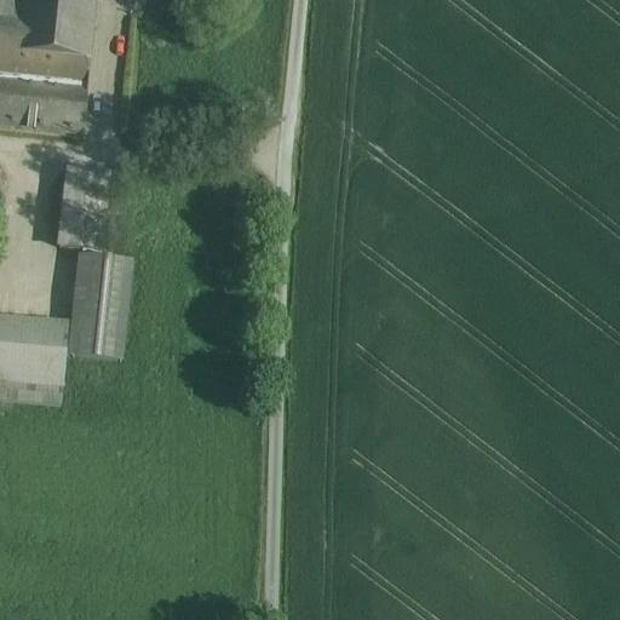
[(18,0),(0,0),(0,22),(17,24),(18,7),(18,0)]
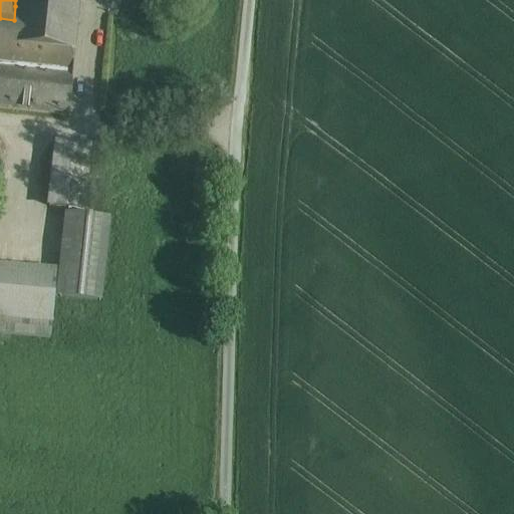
[(79,0),(15,0),(15,6),(78,13),(79,0)]
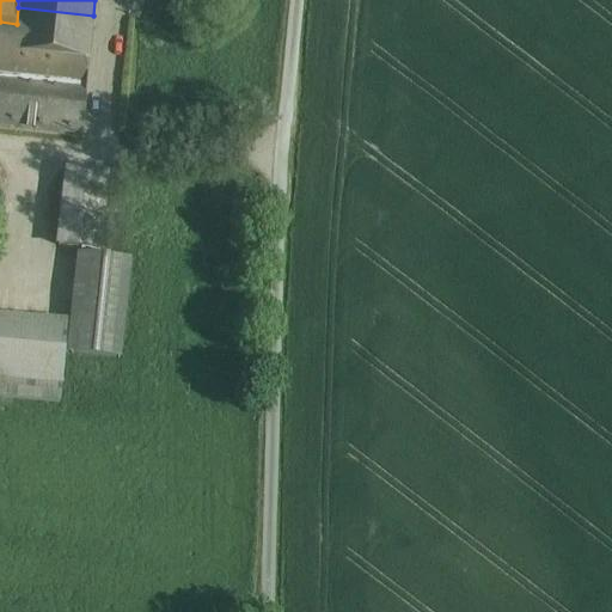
[(93,16),(18,7),(17,24),(0,22),(0,127),(84,136),(93,16)]
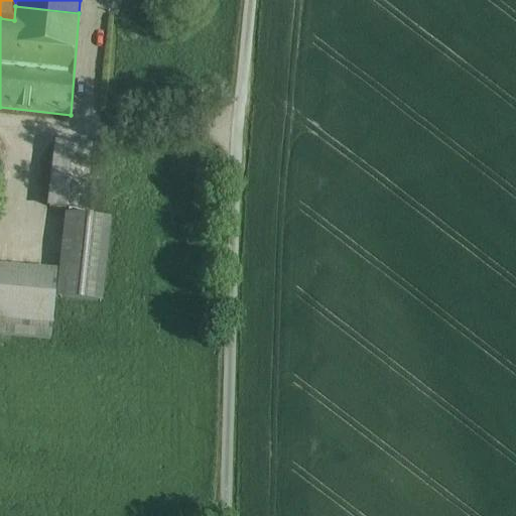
[(91,150),(57,146),(50,208),(71,210),(84,212),(91,150)]
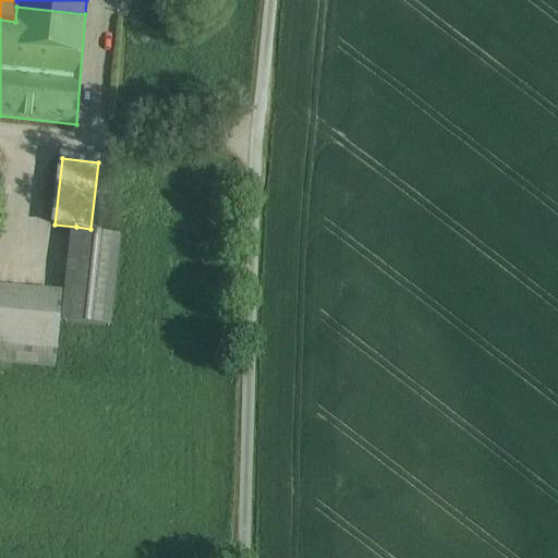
[(119,241),(75,235),(65,323),(109,328),(119,241)]
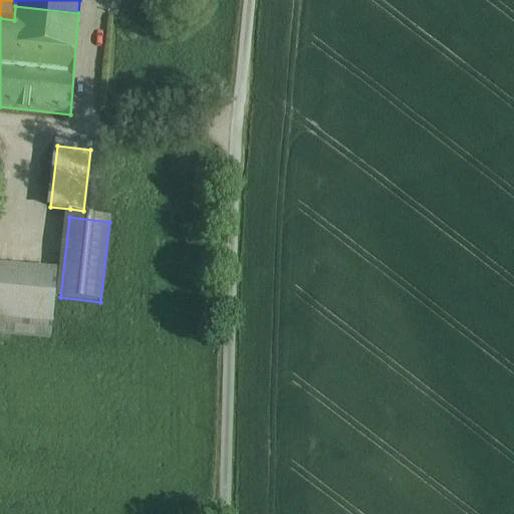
[(56,274),(0,269),(0,334),(50,339),(56,274)]
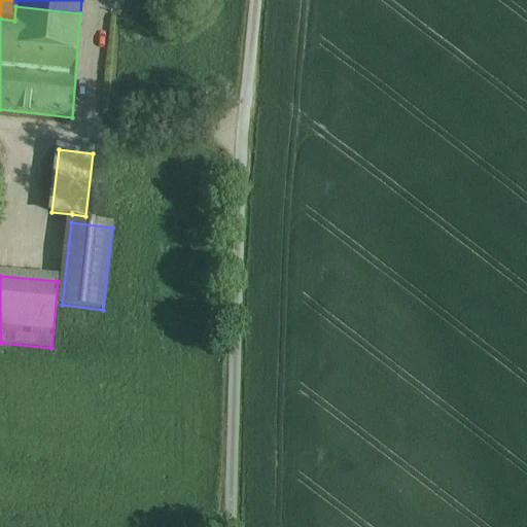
All buildings are outlined.
